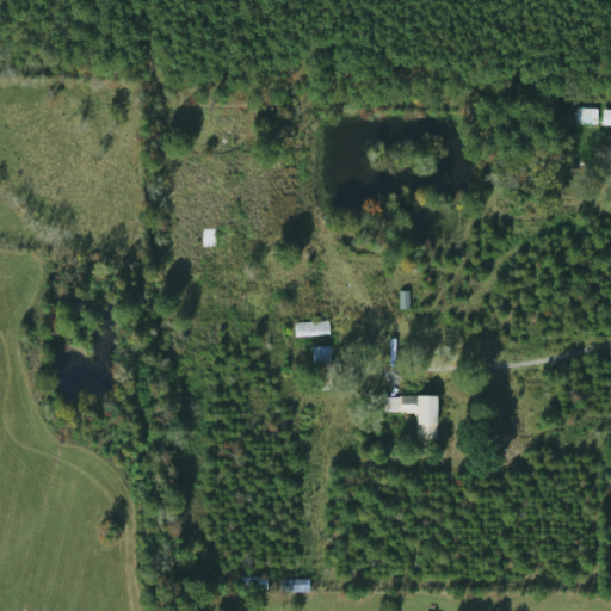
[(597,123),(598,107),(578,107),(578,123),(597,123)]
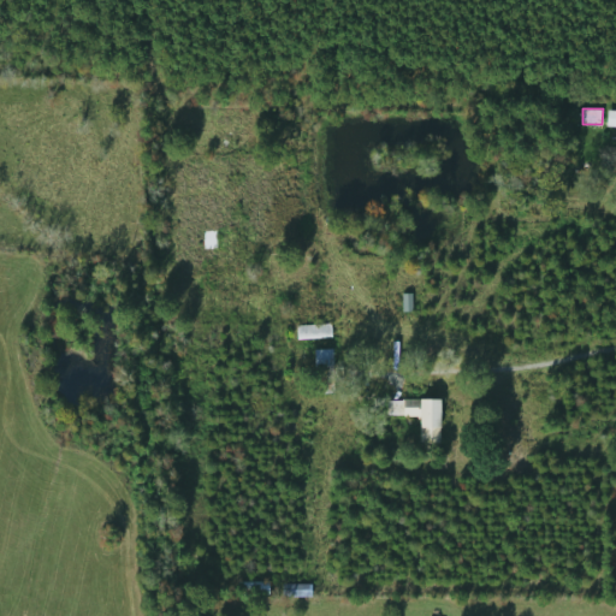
[(297,337),(331,337),(331,325),(297,325),(297,337)]
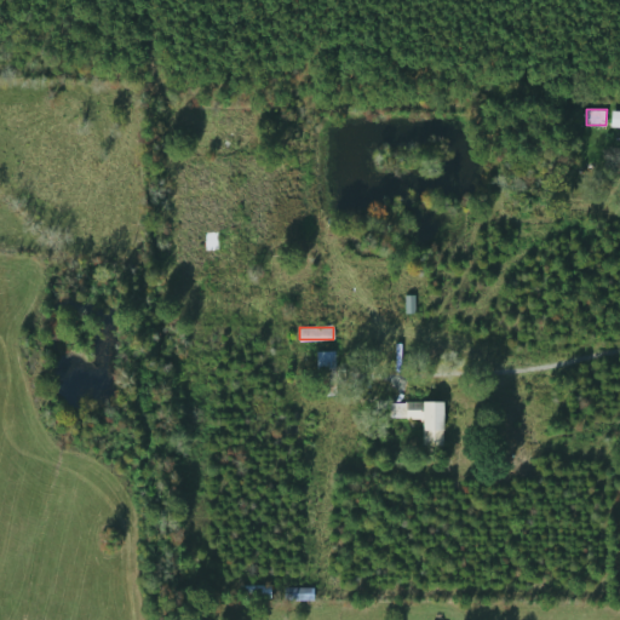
[(337,350),(317,350),(317,396),(337,396),(337,350)]
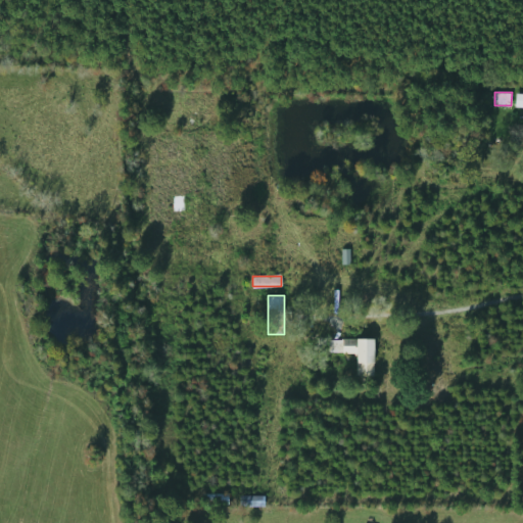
[(358,376),(375,376),(376,339),(330,339),(329,352),(358,352),(358,376)]
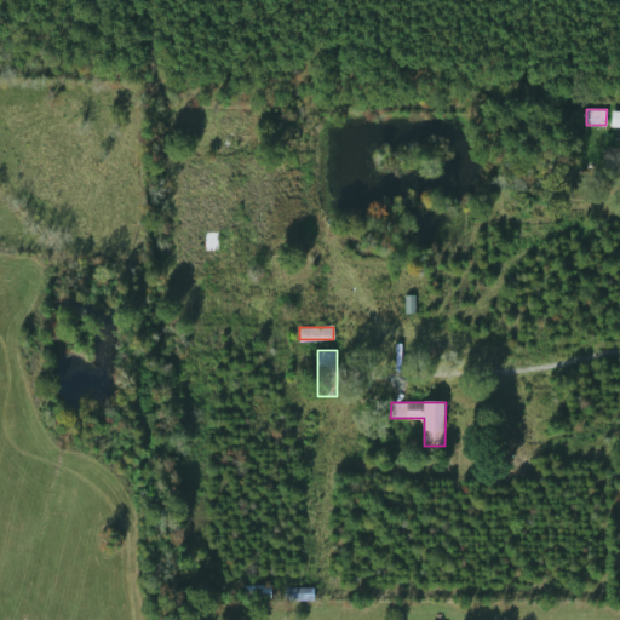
[(273,600),(273,585),(241,585),(241,600),(273,600)]
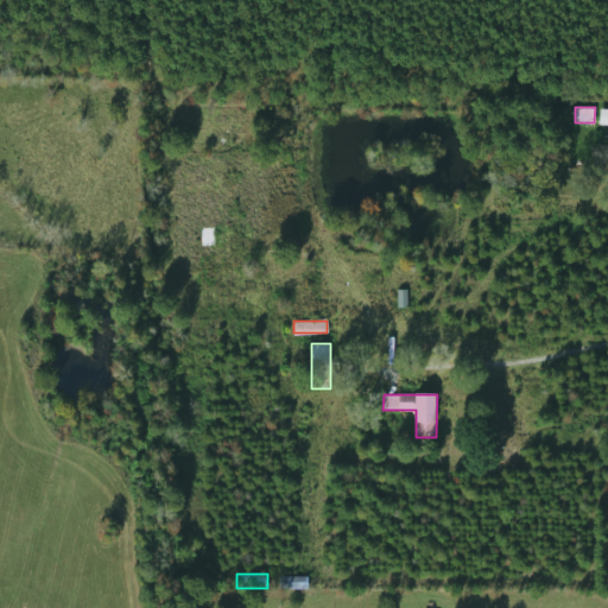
[(308,575),(279,575),(279,588),(308,588),(308,575)]
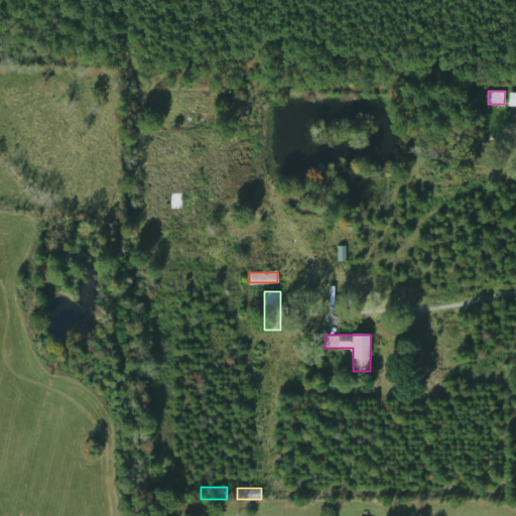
All buildings are outlined.
